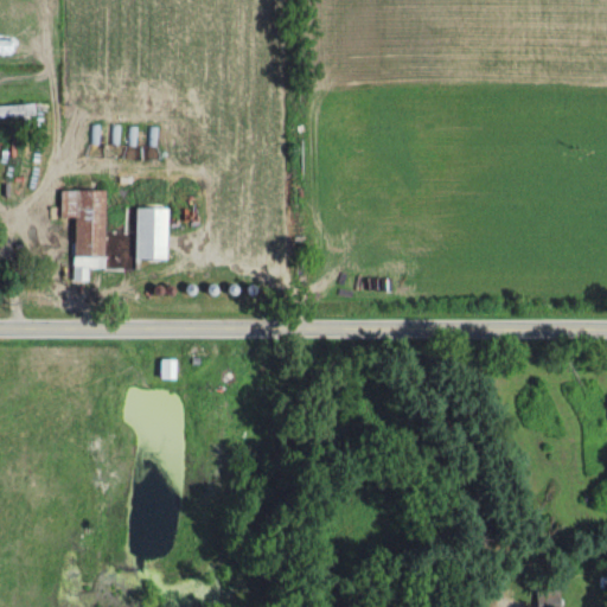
[(0,117),(40,119),(40,106),(0,106),(0,117)]
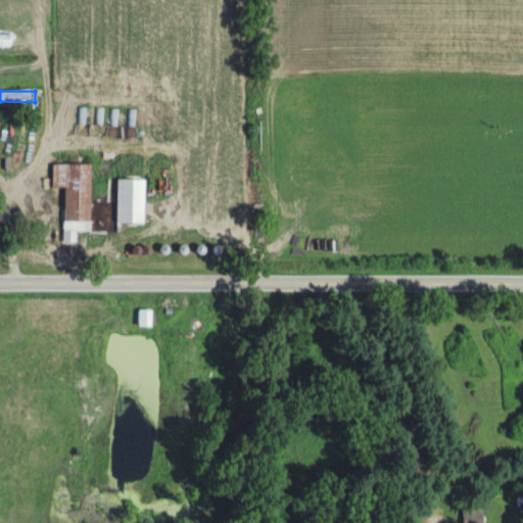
[(92,233),(93,164),(51,164),(51,188),(64,188),(64,244),(77,244),(77,233),(92,233)]
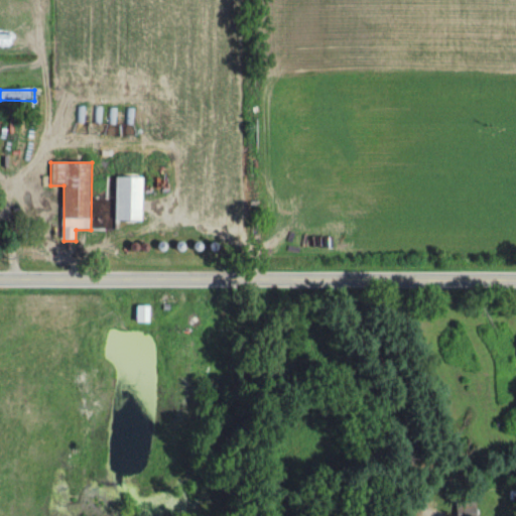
[(117,222),(144,222),(144,177),(117,177),(117,222)]
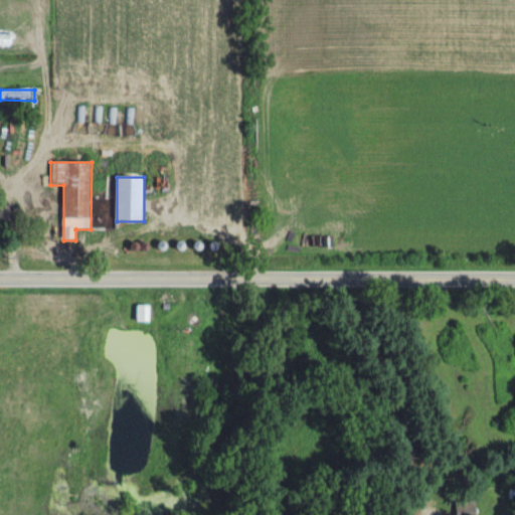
[(134,323),(150,323),(150,306),(134,306),(134,323)]
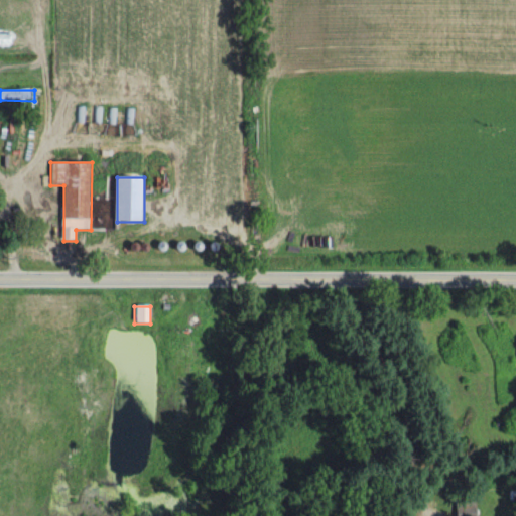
[(477,515),(477,501),(455,501),(455,515),(477,515)]
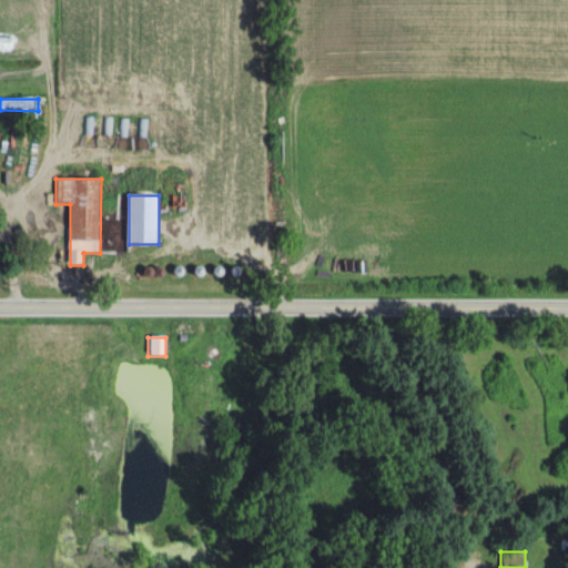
All buildings are outlined.
